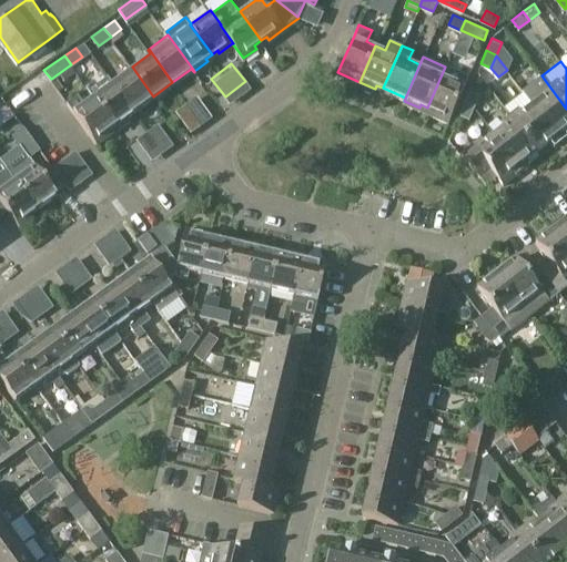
[(153,96),(132,67),(112,81),(133,110),(153,96)]
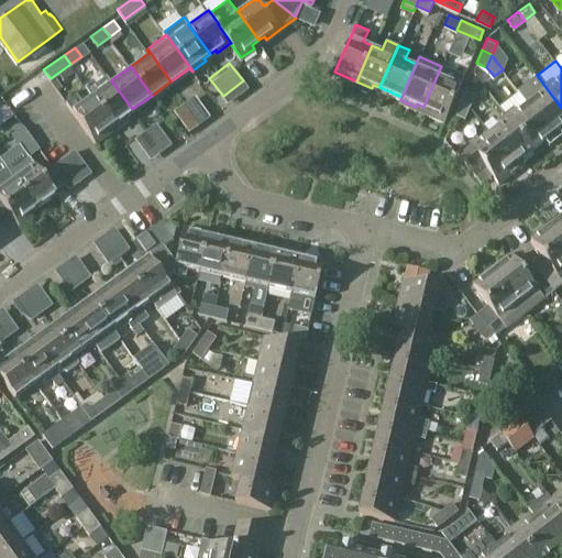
[(463,75),(441,66),(423,107),(430,109),(429,112),(444,119),(463,75)]
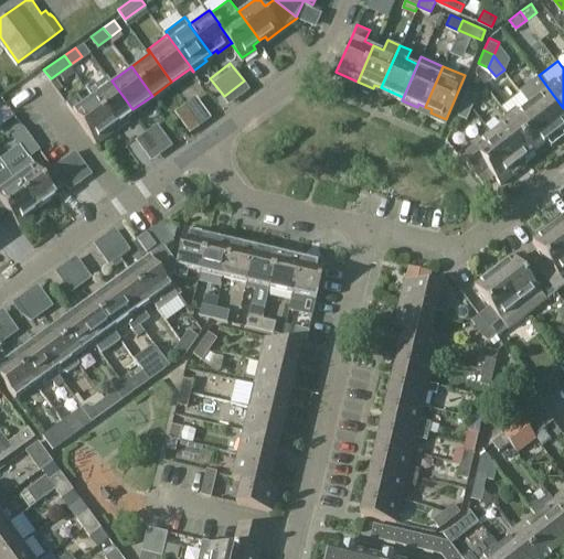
[(95,77),(85,85),(93,94),(116,127),(130,117),(127,114),(132,109),(112,81),(107,74),(97,81),(95,77)]
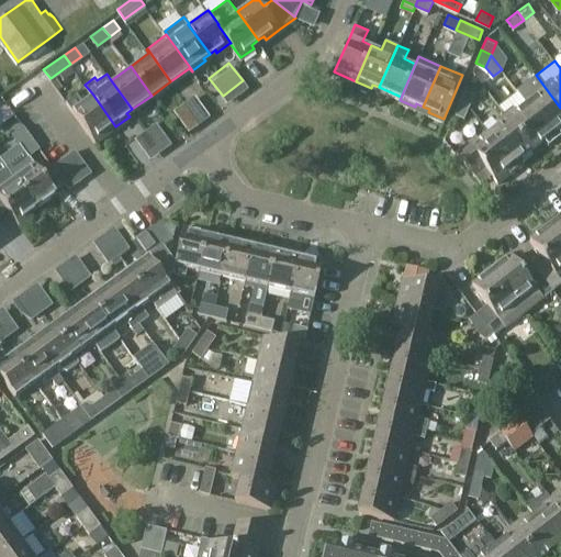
[(560,108),(545,87),(526,101),(550,133),(554,138),(560,135),(560,133),(557,129),(560,124),(560,108)]
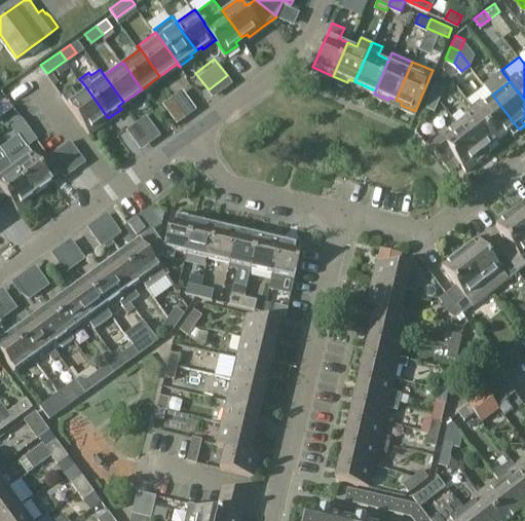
[(435,82),(430,94),(439,98),(444,86),(435,82)]
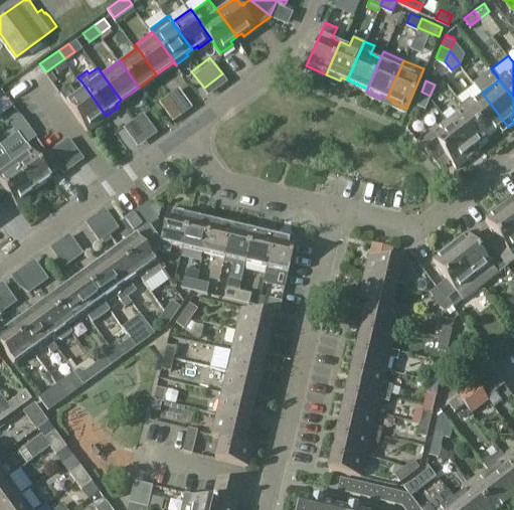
[(18,90),(29,105),(41,97),(29,81),(18,90)]
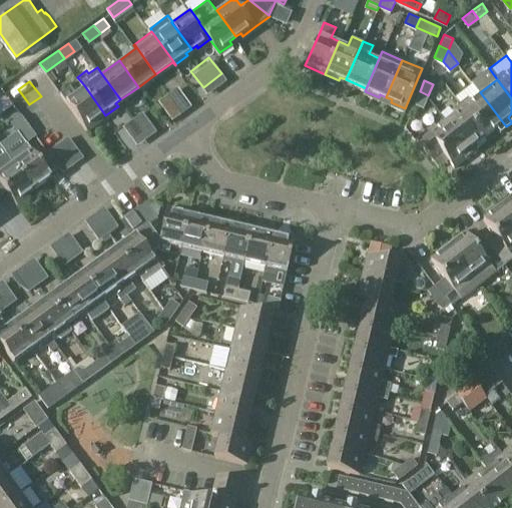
[(172,110),(188,98),(175,81),(159,92),(172,110)]
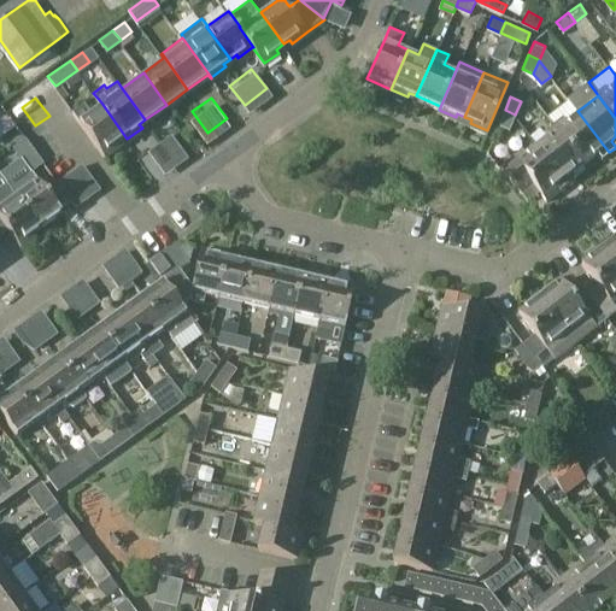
[(84,101),(72,110),(80,118),(105,154),(127,139),(101,103),(91,110),(84,101)]
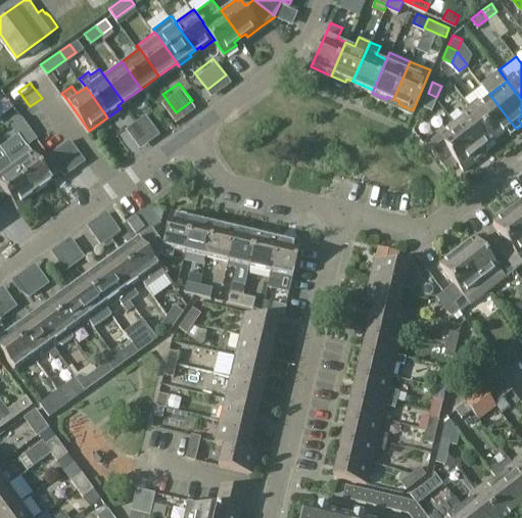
[(436,97),(428,93),(422,105),(431,108),(436,97)]
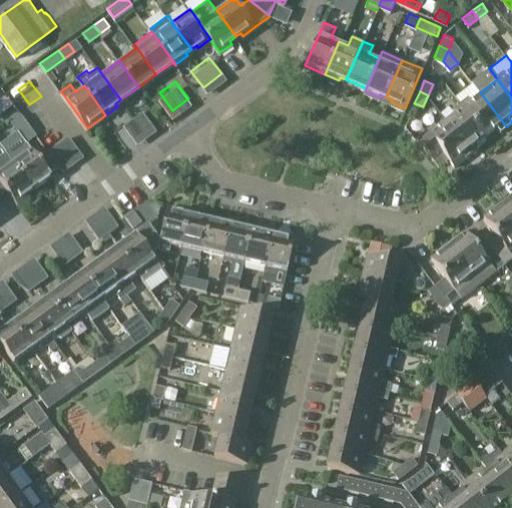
[(480,92),(463,105),(485,134),(496,125),(500,130),(506,126),(502,121),(480,92)]
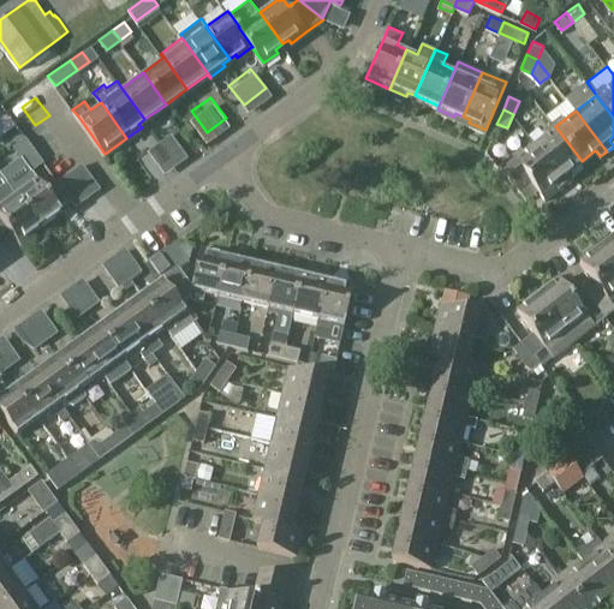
[(582,161),(555,126),(535,142),(561,177),(566,183),(573,178),(568,171),(582,161)]
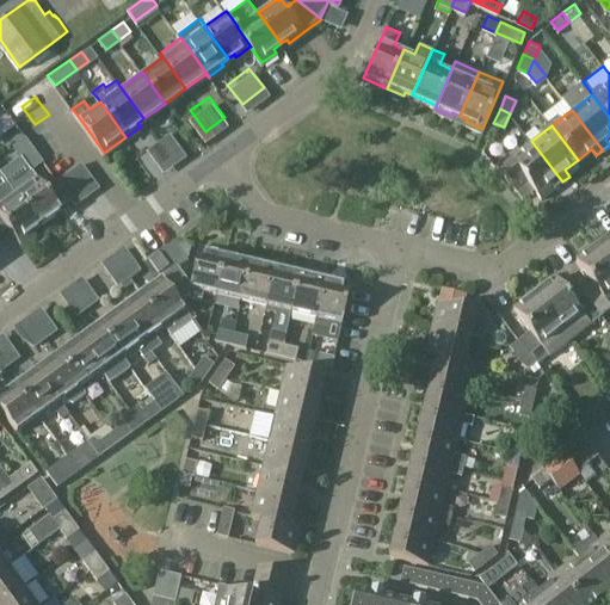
[(30,168),(43,159),(25,134),(12,143),(30,168)]
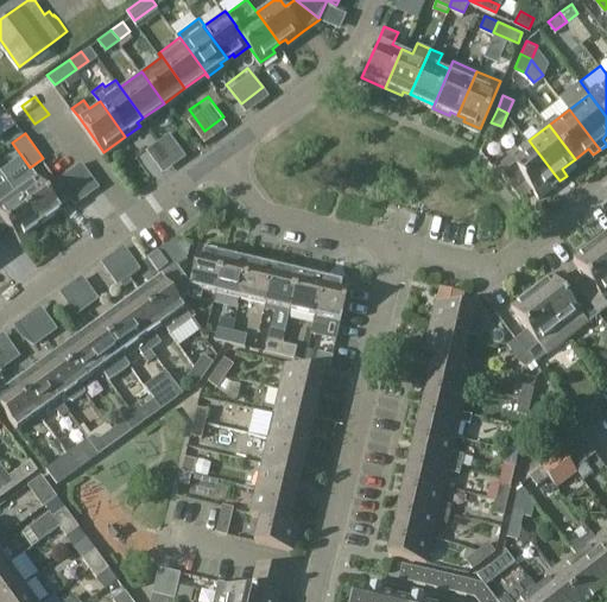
[(516,144),(493,162),(497,165),(514,189),(525,179),(532,188),(535,191),(548,181),(552,187),(560,181),(555,175),(529,140),(519,149),(516,144)]
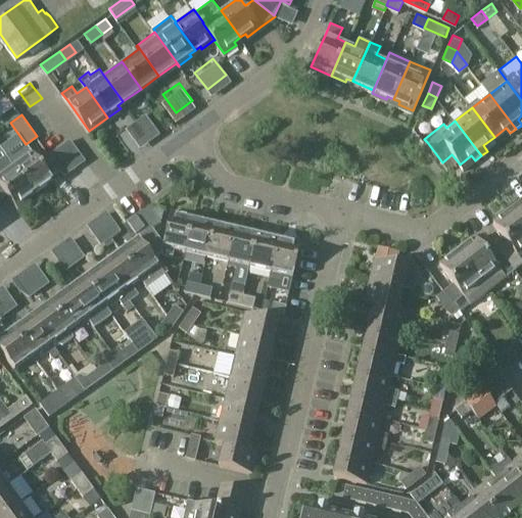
[(69,138),(60,145),(75,166),(85,158),(69,138)]
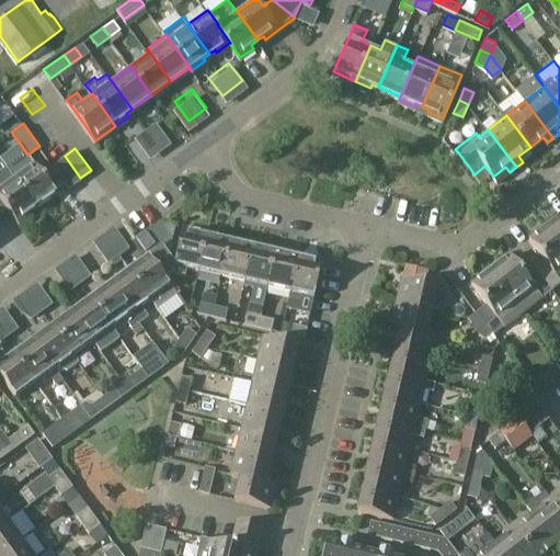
[(80,178),(65,156),(52,165),(68,186),(80,178)]
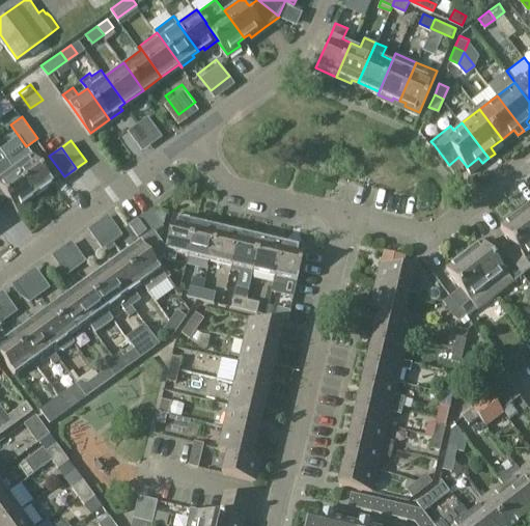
[(16,166),(34,193),(53,180),(30,148),(11,163),(14,166),(15,167),(16,166)]
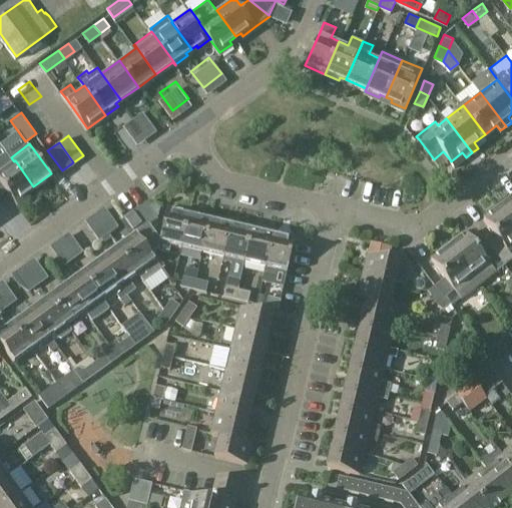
[(6,150),(0,153),(0,177),(18,202),(29,193),(27,190),(33,186),(15,160),(14,161),(13,160),(11,157),(6,150)]
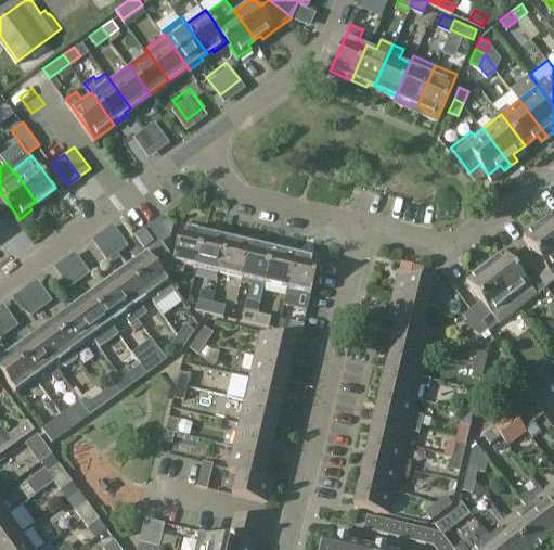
[(553,210),(542,220),(553,234),(553,210)]
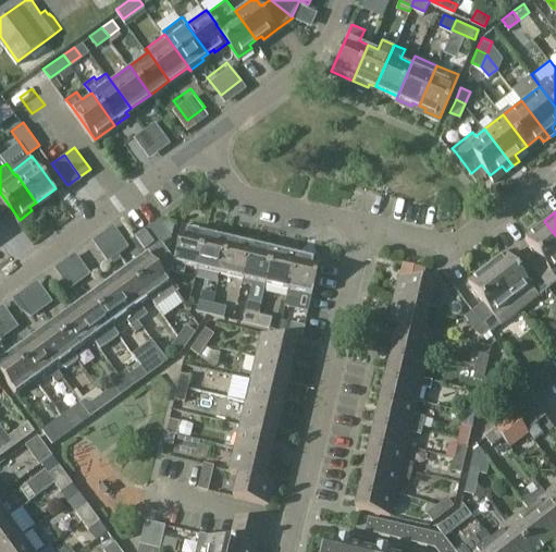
[(148,252),(156,246),(172,233),(159,217),(131,237),(140,249),(145,247),(148,252)]
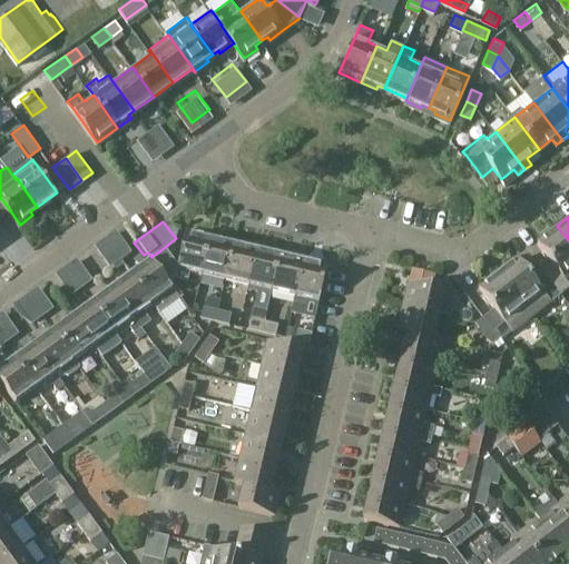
[(568,240),(557,226),(538,240),(552,260),(542,267),(561,292),(568,285),(568,280),(565,276),(568,273),(568,240)]
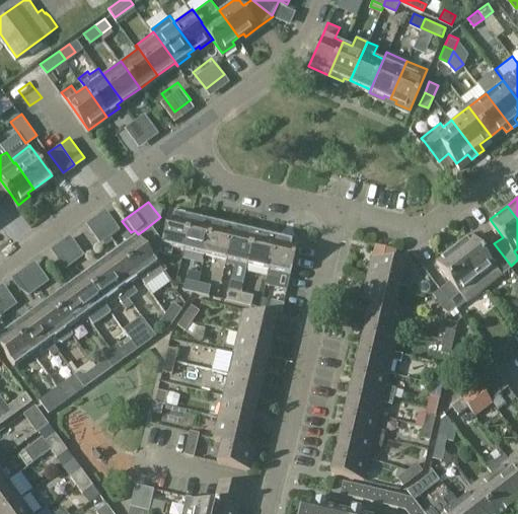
[(95,214),(111,234),(120,227),(105,207),(95,214)]
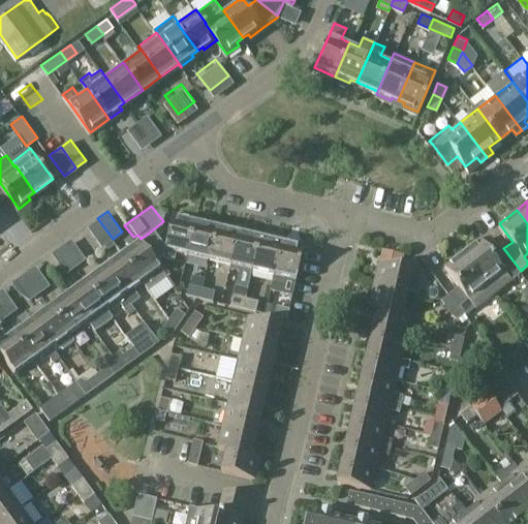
[(174,211),(163,253),(176,256),(177,249),(187,251),(195,216),(174,211)]
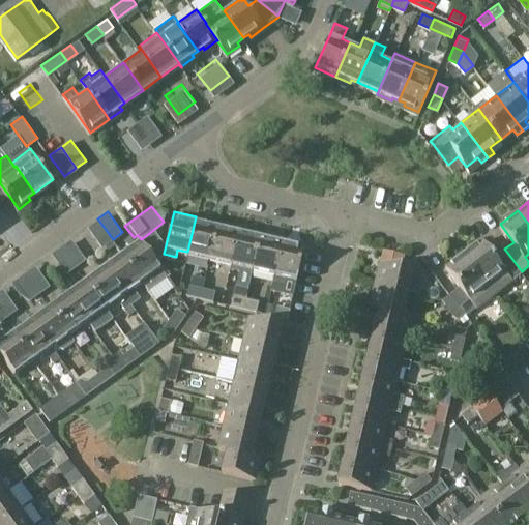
[(196,216),(187,252),(209,257),(217,224),(210,223),(211,220),(196,216)]
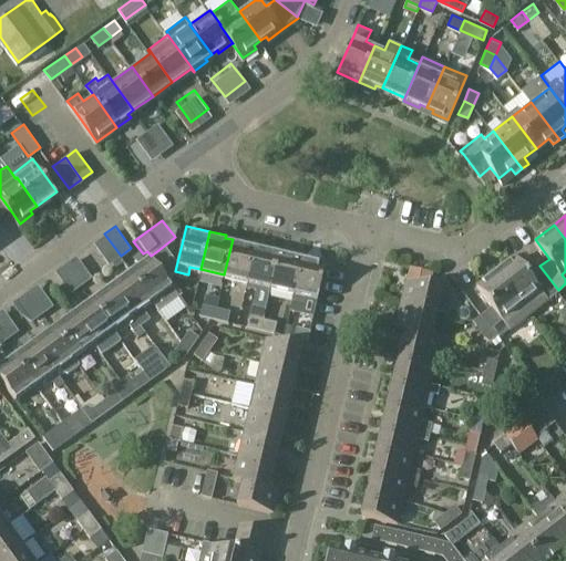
[(233,239),(224,274),(247,280),(256,245),(233,239)]
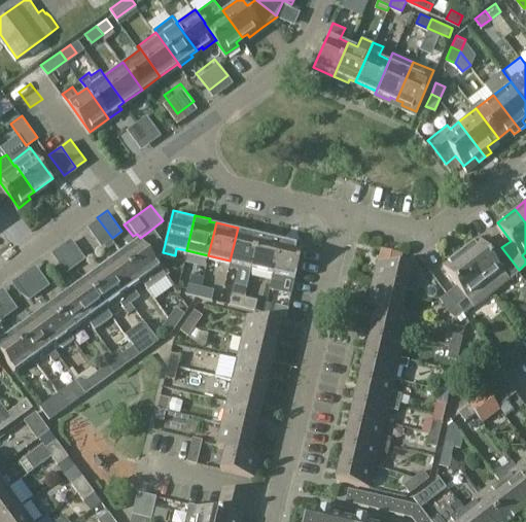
[(238,228),(230,261),(251,266),(259,233),(238,228)]
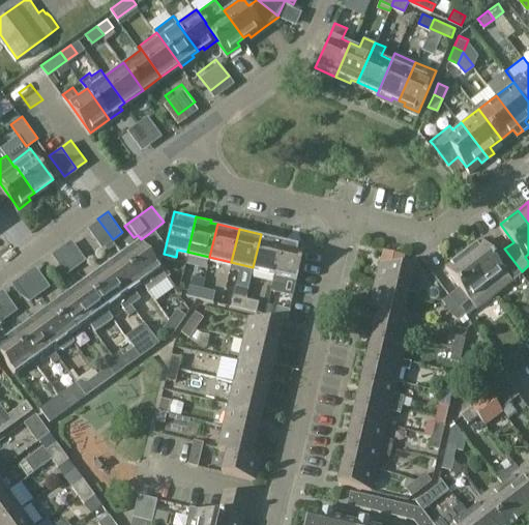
[(261,234),(253,267),(274,272),(283,240),(261,234)]
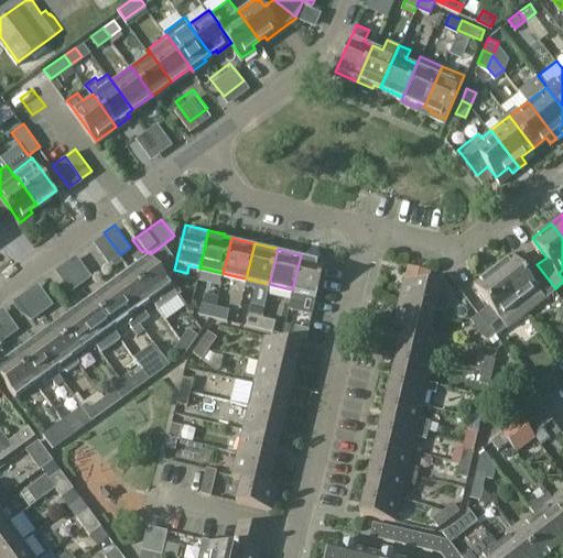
[(301,255),(292,290),(290,298),(289,307),(292,308),(294,299),(302,302),(304,293),(316,296),(325,256),(307,253),(307,256),(301,255)]
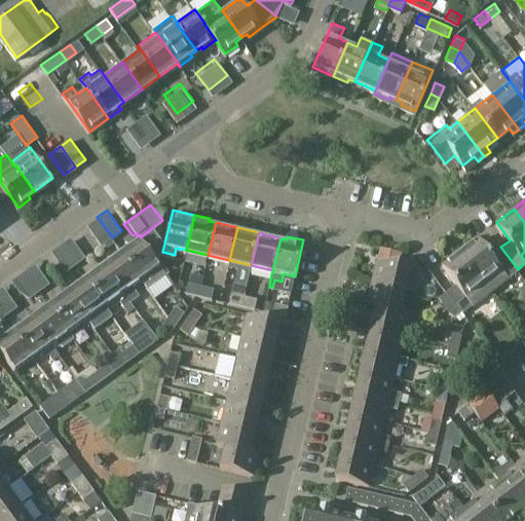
[(500,247),(492,254),(478,236),(460,250),(486,283),(491,290),(508,276),(518,269),(500,247)]
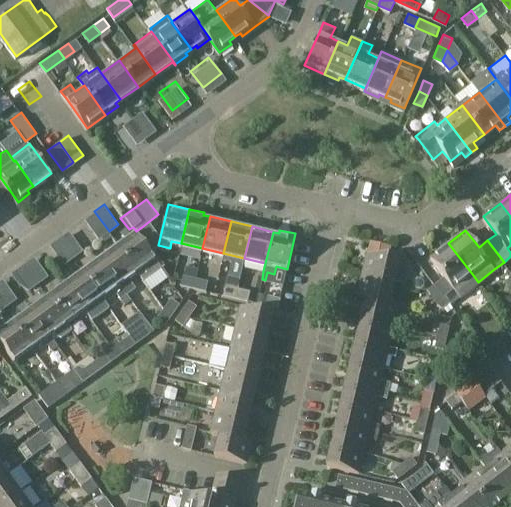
[(118,243),(137,270),(143,278),(161,265),(136,231),(118,243)]
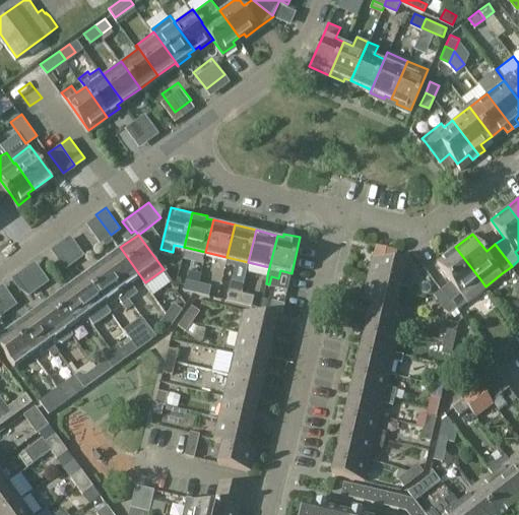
[(376,242),(373,253),(395,258),(396,254),(398,247),(376,242)]
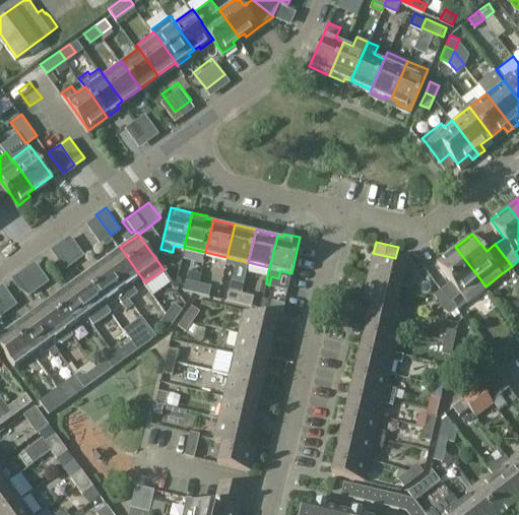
[(120,247),(102,260),(121,287),(129,298),(138,291),(131,280),(139,274),(120,247)]
